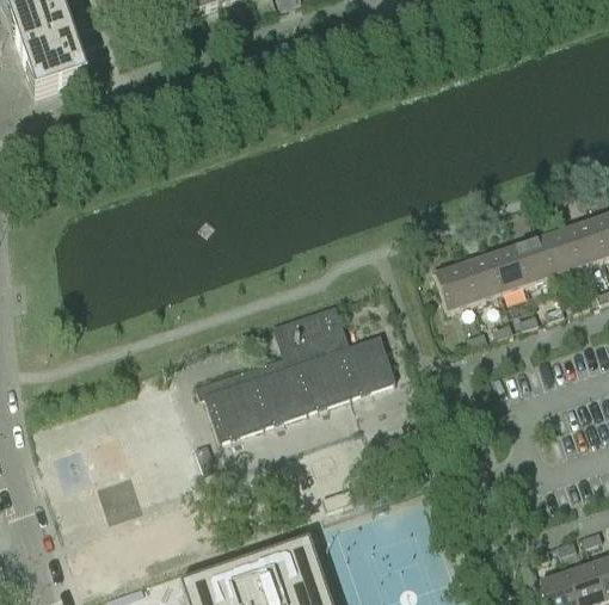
[(2,0),(10,19),(31,12),(60,2),(59,0),(2,0)]
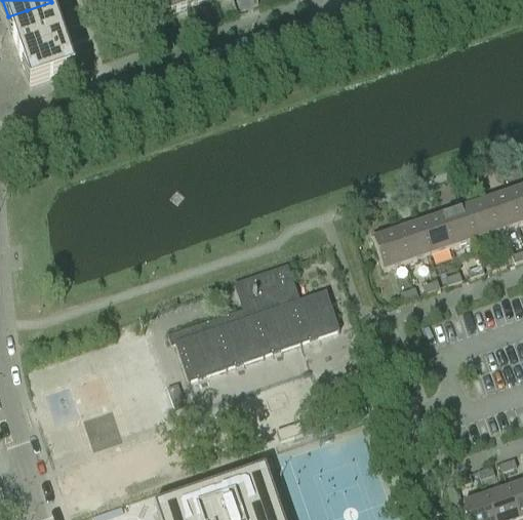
[(136,0),(144,21),(203,0),(136,0)]
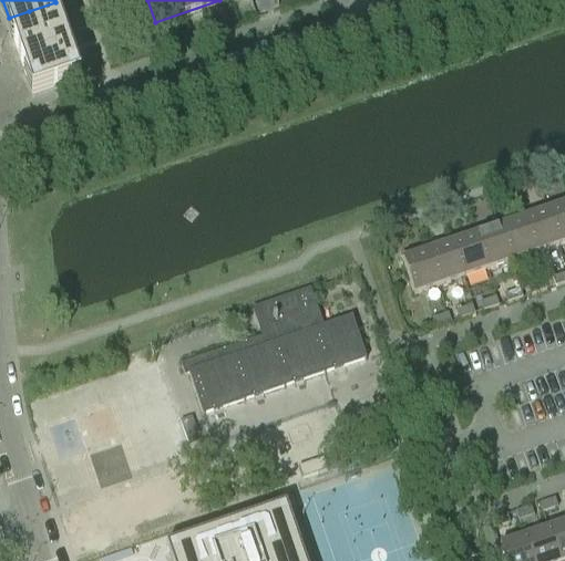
[(55,2),(29,11),(9,18),(33,92),(80,75),(55,2)]
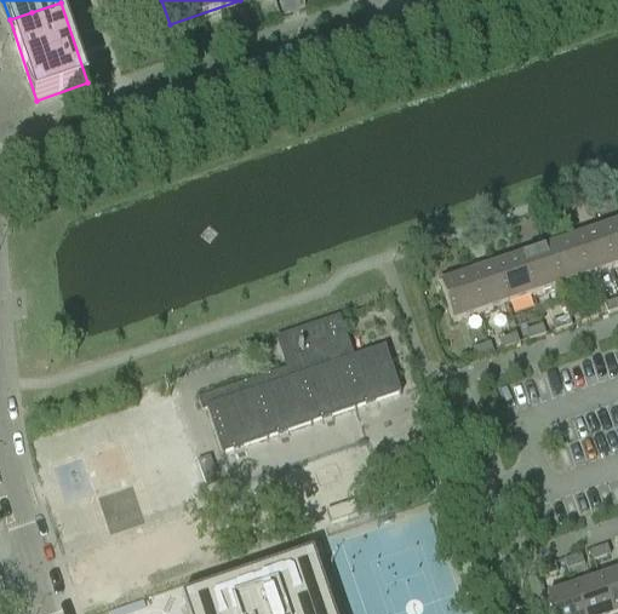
[(617,216),(598,222),(612,265),(617,263),(617,216)]
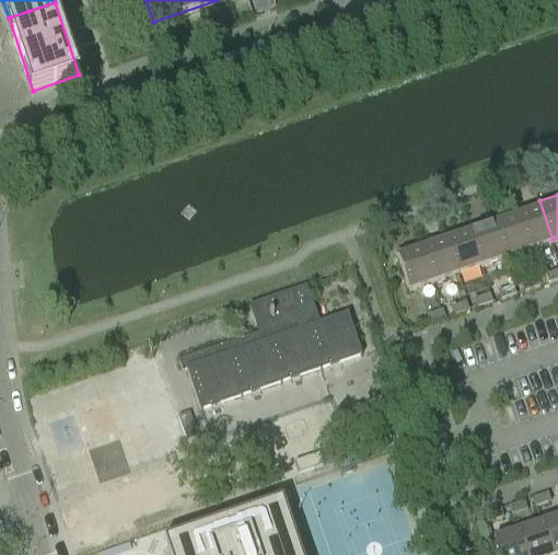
[(539,200),(516,209),(530,247),(553,240),(539,200)]
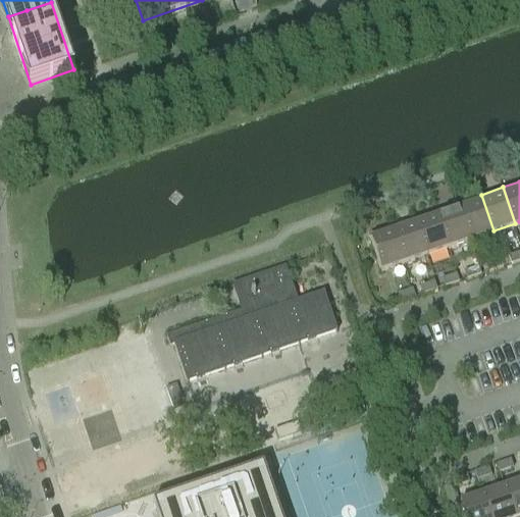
[(481,195),(459,202),(471,239),(494,230),(481,195)]
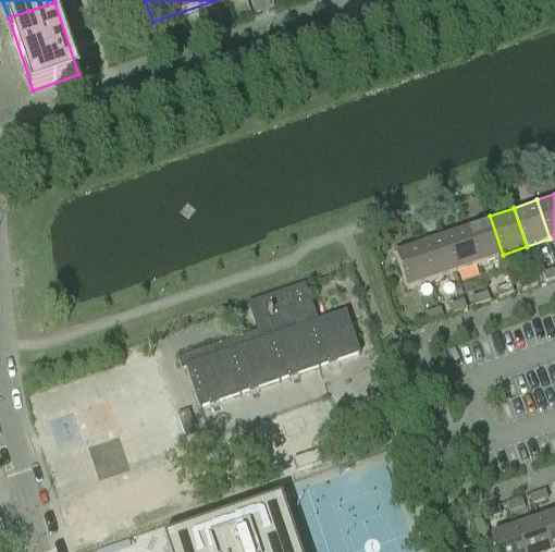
[(490,216),(466,224),(480,262),(503,255),(490,216)]
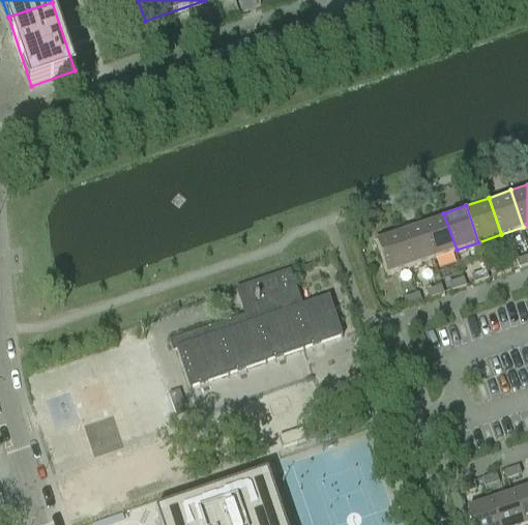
[(443,213),(421,221),(434,257),(457,250),(443,213)]
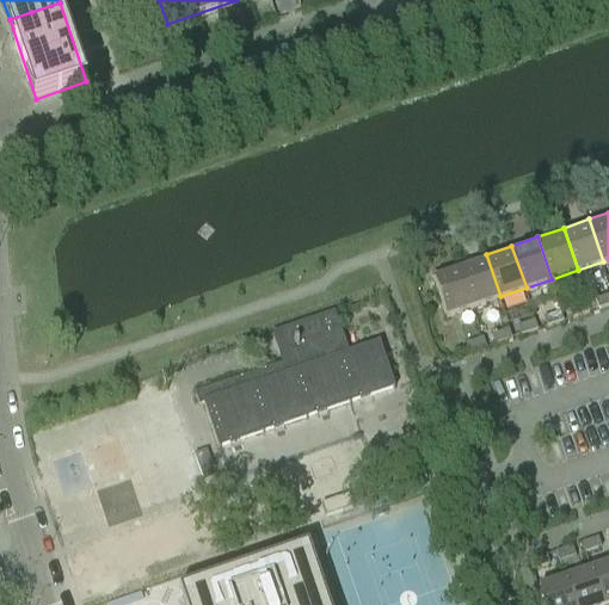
[(486,254),(460,263),(474,306),(500,296),(486,254)]
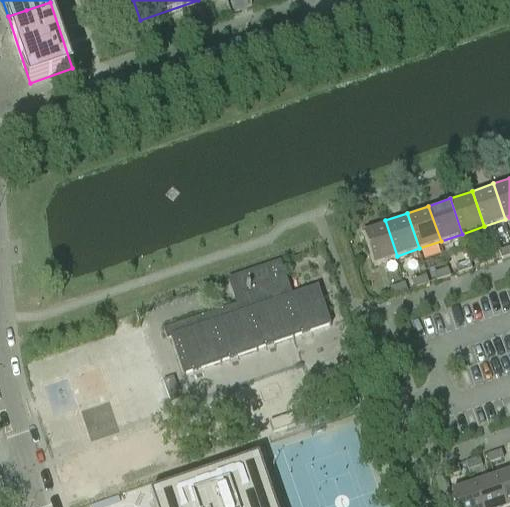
[(375,263),(397,256),(385,220),(363,228),(375,263)]
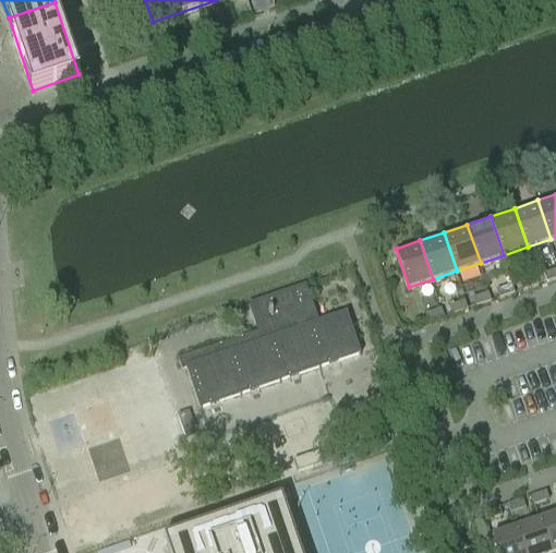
[(555,266),(545,271),(548,278),(555,275),(555,266)]
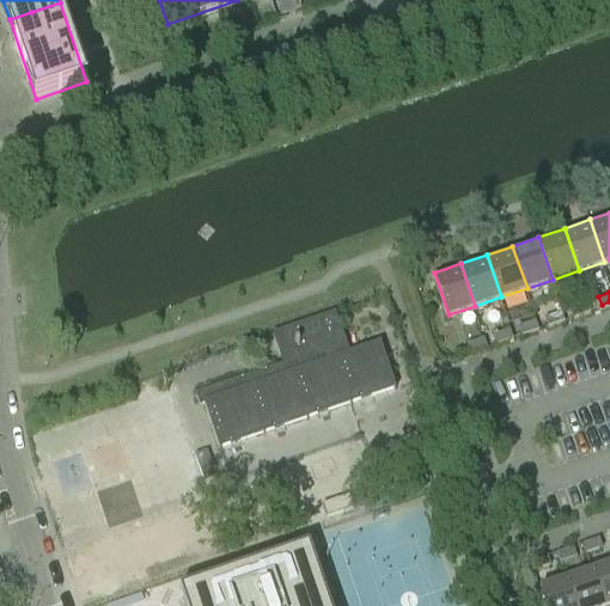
[(589,299),(572,305),(575,314),(592,308),(589,299)]
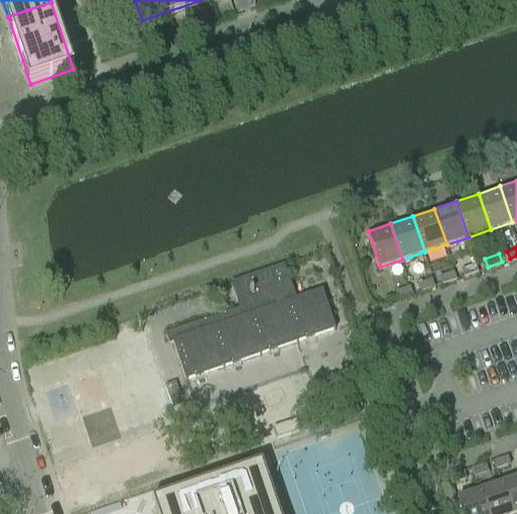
[(336,324),(323,288),(294,298),(289,282),(292,281),(285,262),(236,279),(245,305),(170,329),(187,376),(336,324)]
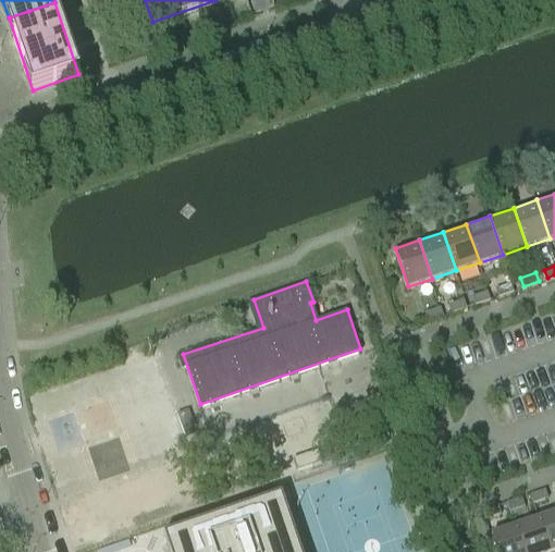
[(512,281),(497,285),(500,294),(515,289),(512,281)]
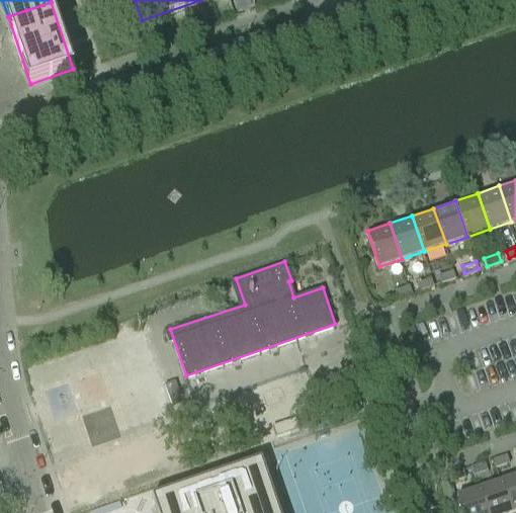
[(454,268),(440,273),(443,280),(456,276),(454,268)]
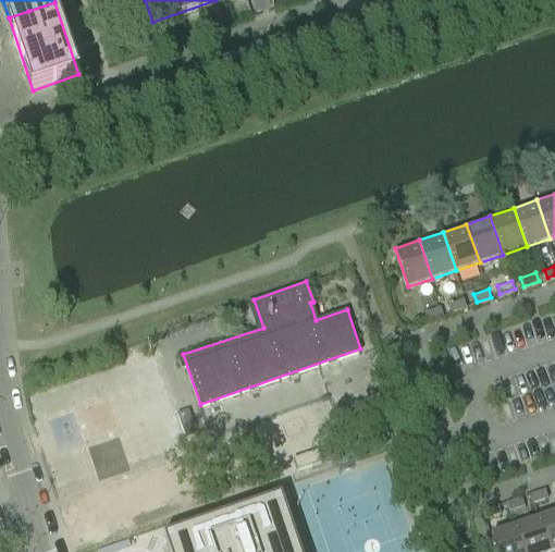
[(465,296),(451,302),(453,310),(468,305),(465,296)]
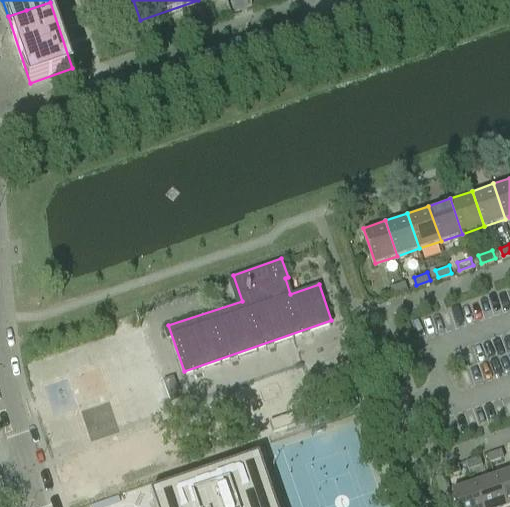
[(395,292),(407,288),(408,287),(406,280),(392,284),(395,292)]
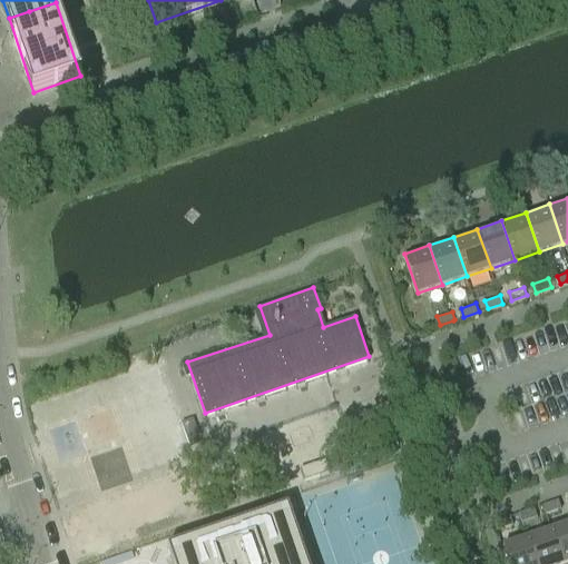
[(191,443),(202,438),(194,416),(183,421),(191,443)]
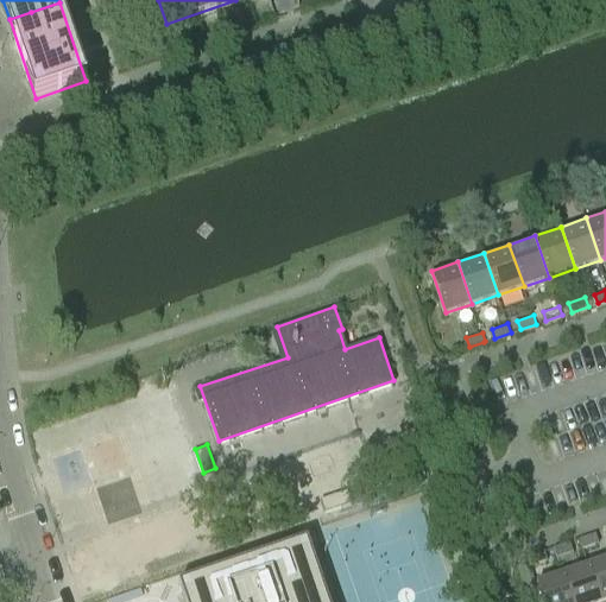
[(597,531),(580,537),(584,545),(600,540),(597,531)]
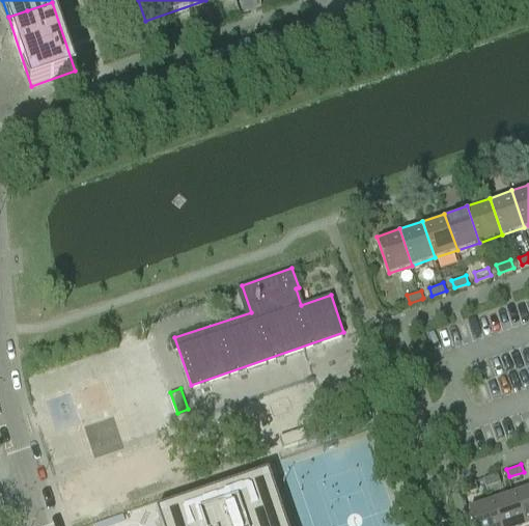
[(269,471),(157,509),(162,525),(287,525),(269,471)]
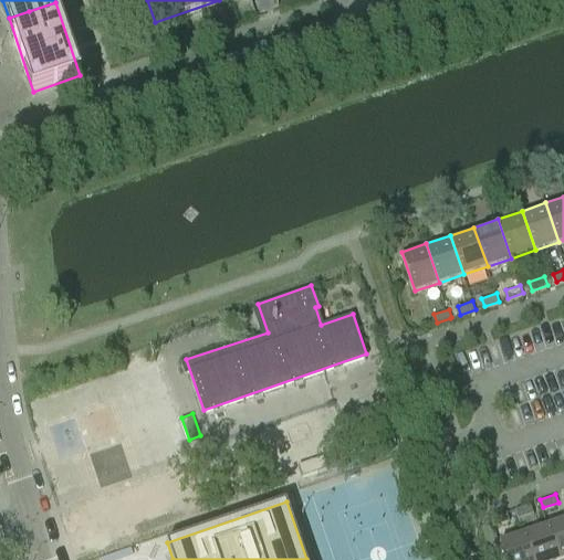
[(531,502),(517,507),(519,516),(534,510),(531,502)]
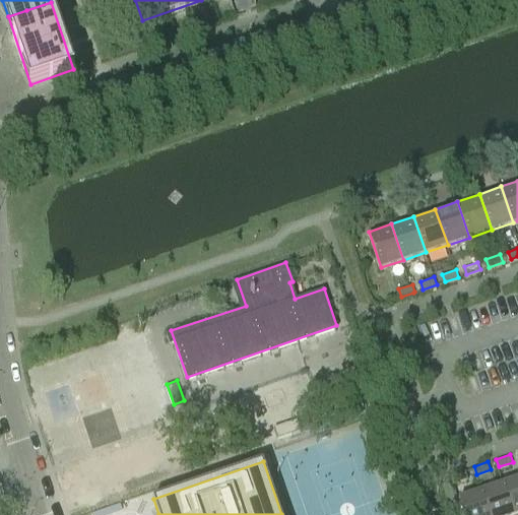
[(466,469),(452,473),(455,481),(468,476),(466,469)]
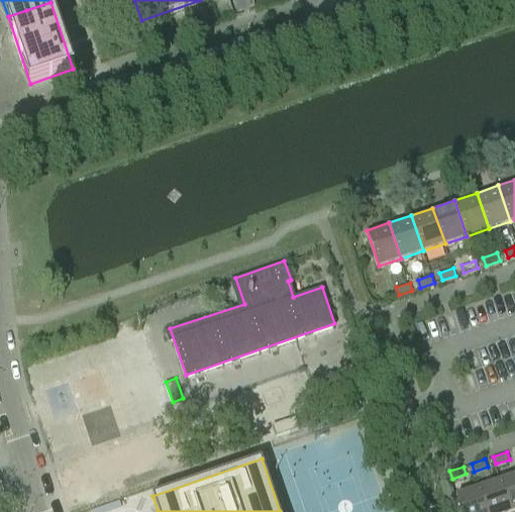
[(514,475),(501,480),(512,511),(514,511),(514,475)]
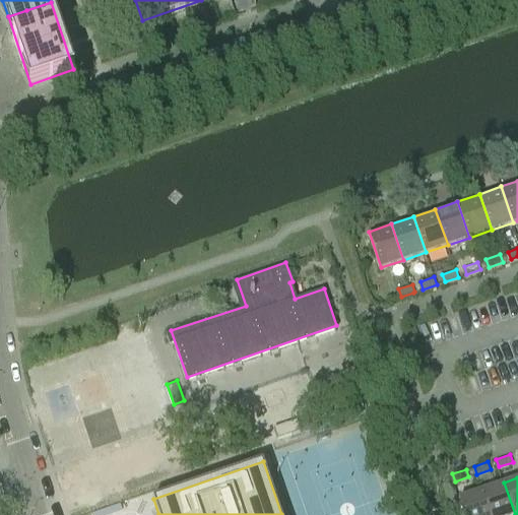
[(515,514),(504,483),(482,490),(491,514),(515,514)]
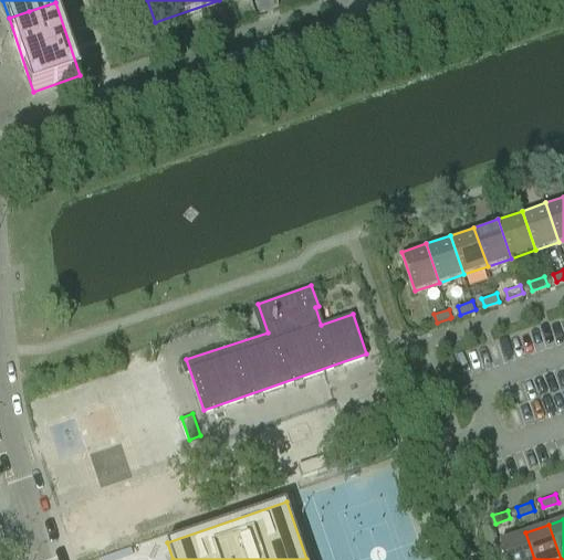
[(507,559),(534,559),(525,532),(500,541),(507,559)]
